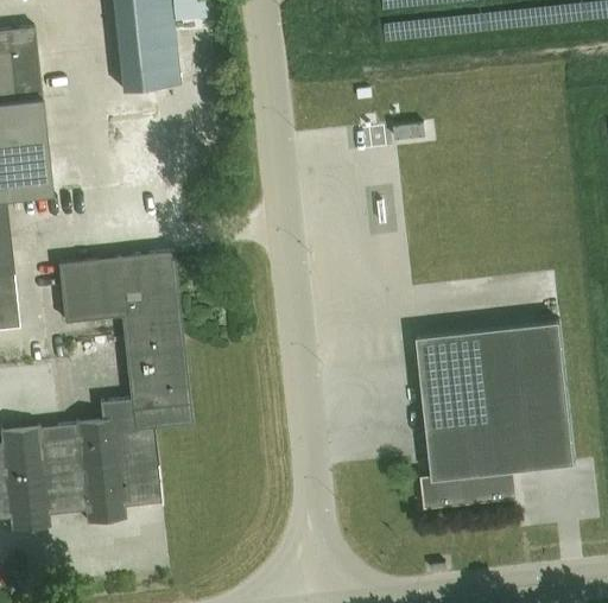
[(181,86),(171,0),(112,0),(122,93),(181,86)]
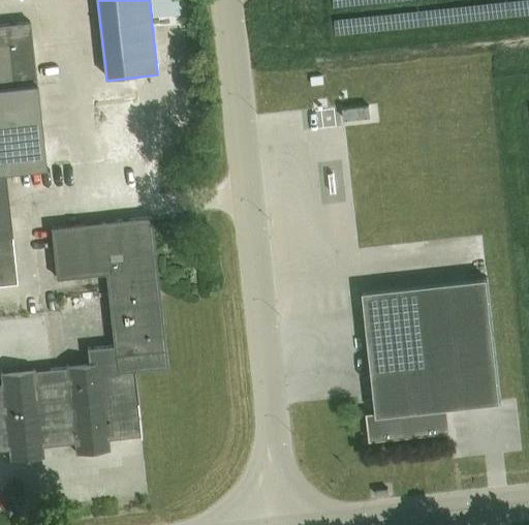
[(5,175),(48,171),(31,26),(0,29),(0,288),(18,287),(5,175)]
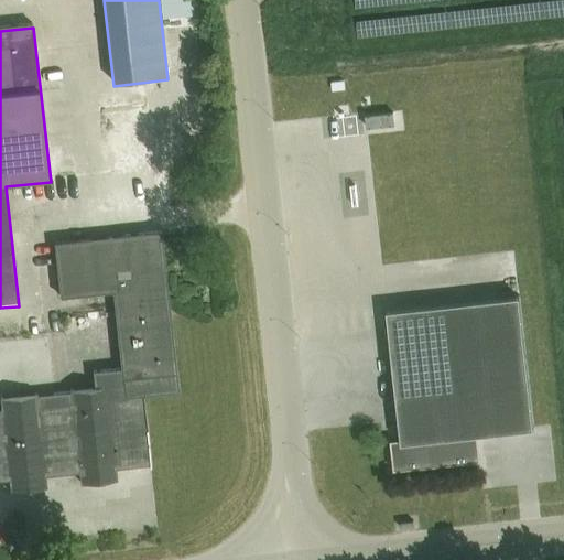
[(394,116),(366,119),(367,131),(396,129),(394,116)]
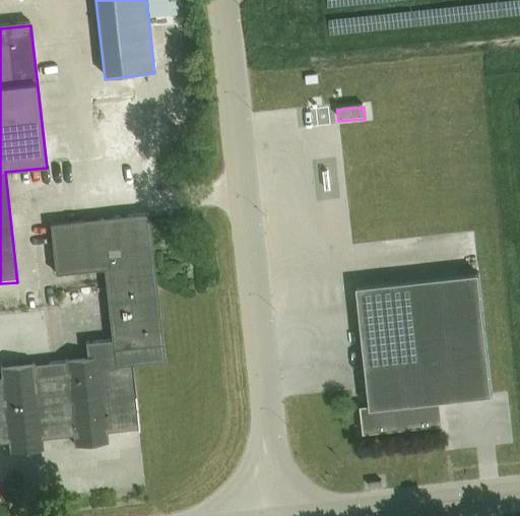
[(164,364),(148,216),(52,227),(57,278),(106,273),(113,342),(86,345),(88,362),(1,371),(2,381),(0,381),(0,445),(9,445),(10,455),(44,453),(43,441),(74,438),(75,448),(109,445),(108,434),(138,431),(132,367),(164,364)]
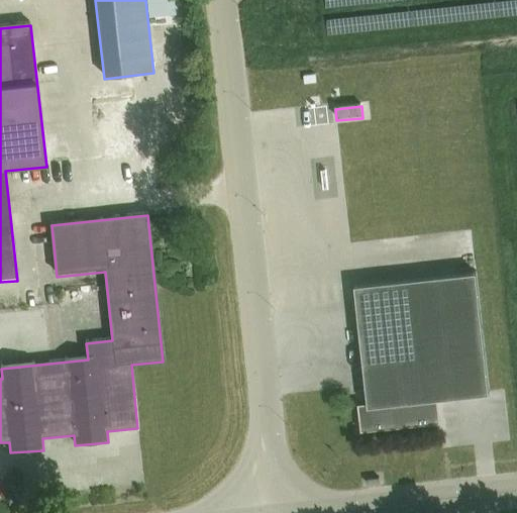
[(476,275),(355,288),(368,406),(358,407),(360,432),(437,424),(435,402),(490,396),(476,275)]
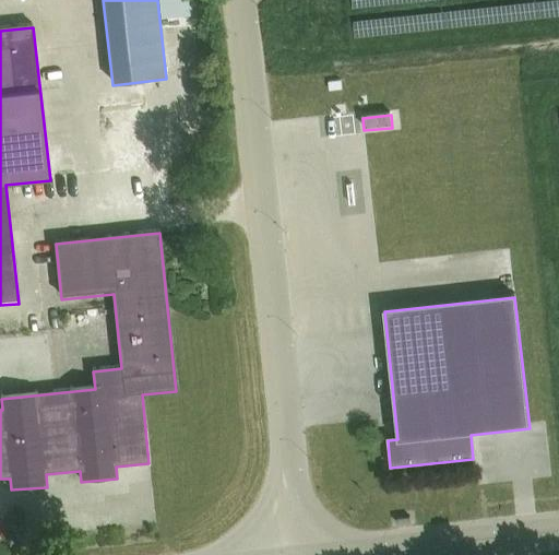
All buildings are outlined.
